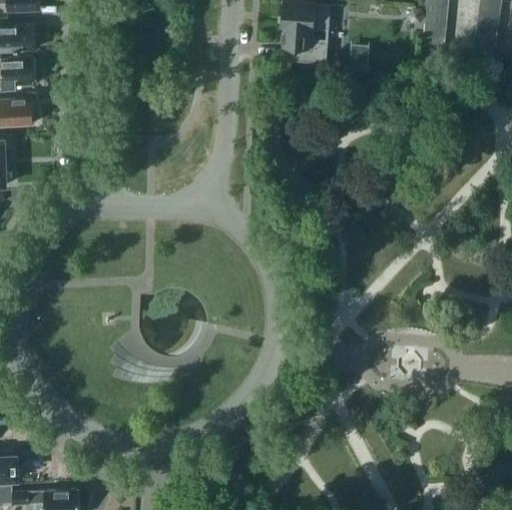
[(39,6),(41,0),(0,0),(0,3),(8,3),(8,12),(40,11),(39,6)]
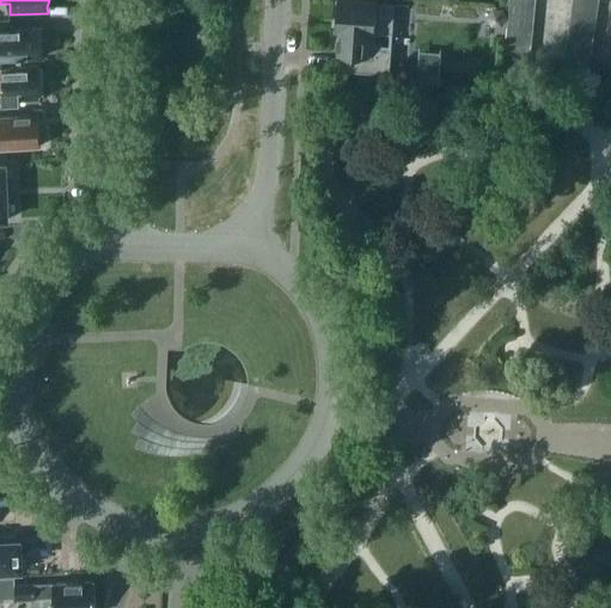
[(335,34),(340,34),(337,57),(347,57),(346,74),(390,77),(391,49),(370,48),(370,36),(390,38),(392,11),(395,11),(395,6),(337,2),(335,34)]
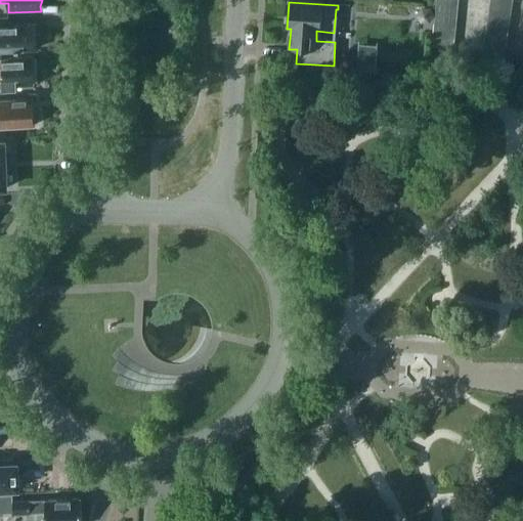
[(511,17),(512,6),(490,3),(488,13),(511,17)]
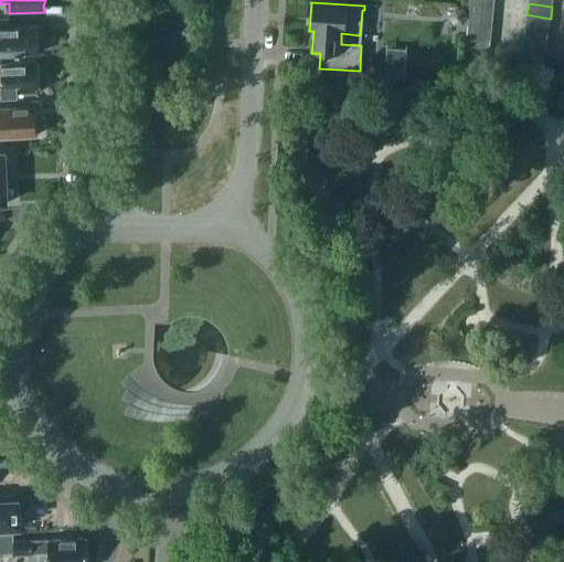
[(492,19),(493,7),(470,4),(469,17),(492,19)]
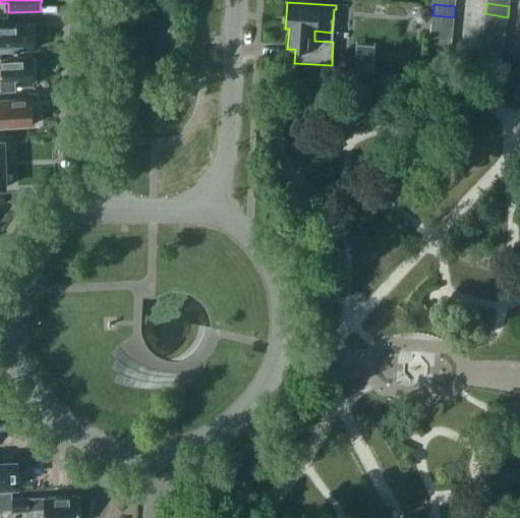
[(432,19),(428,11),(419,10),(414,17),(418,25),(427,26),(432,19)]
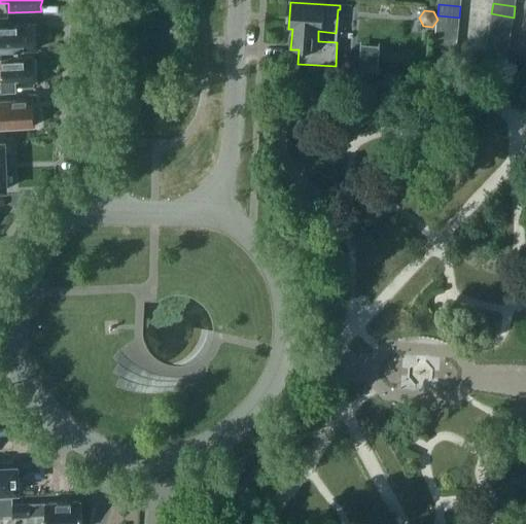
[(512,28),(514,18),(491,13),(490,24),(512,28)]
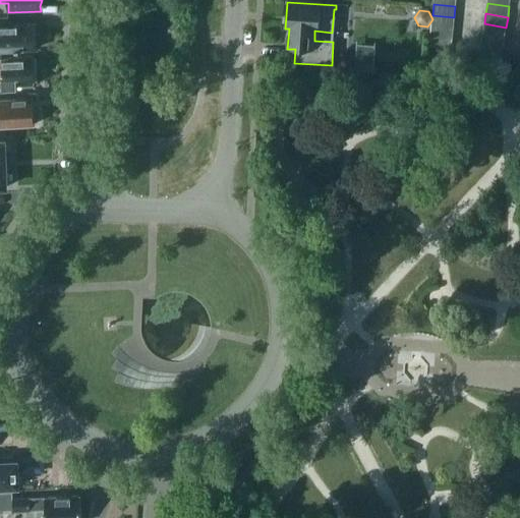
[(432,15),(431,25),(453,27),(454,17),(432,15)]
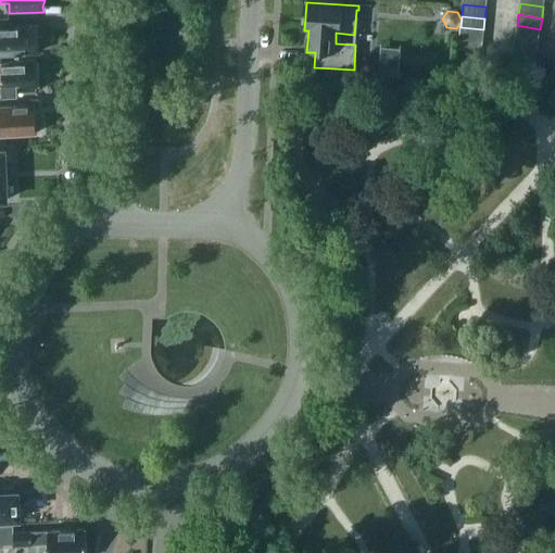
[(517,25),(515,37),(538,40),(540,29),(517,25)]
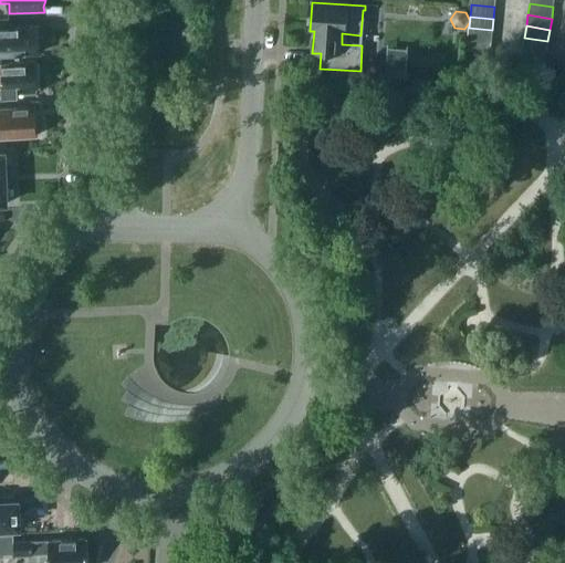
[(43,52),(43,40),(40,41),(39,29),(10,30),(10,28),(0,28),(0,59),(41,56),(40,52),(43,52)]
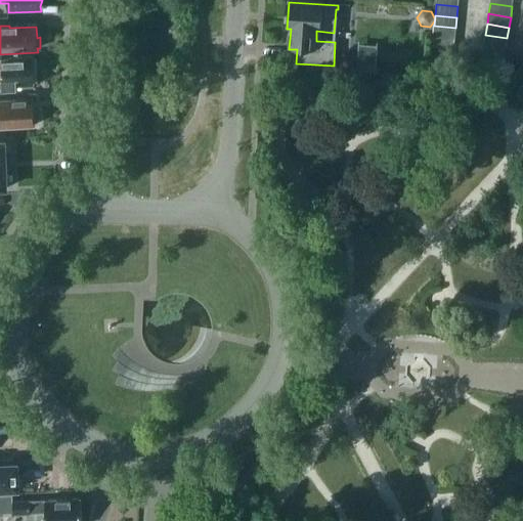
[(434,26),(433,37),(454,39),(455,28),(434,26)]
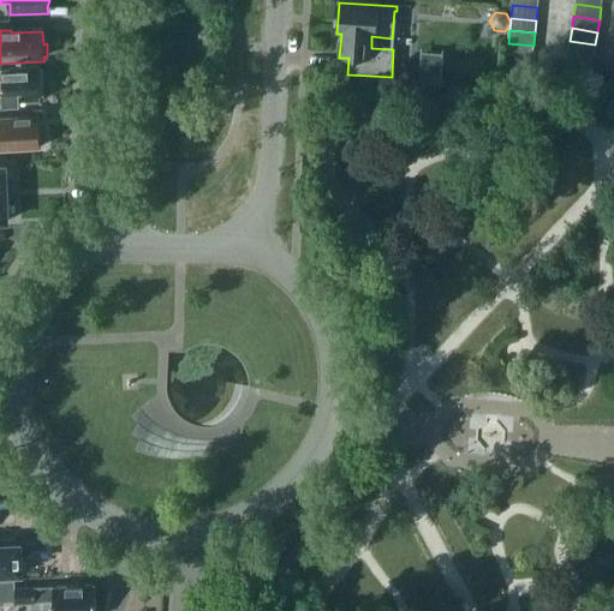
[(570,41),(567,53),(594,58),(595,45),(570,41)]
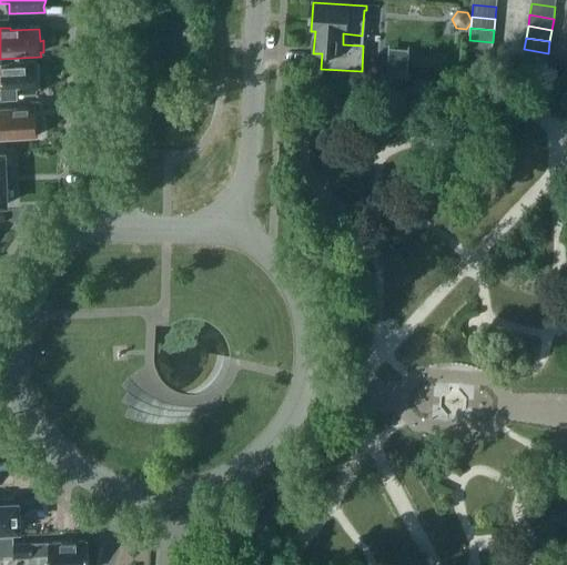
[(493,42),(469,40),(468,52),(492,54),(493,42)]
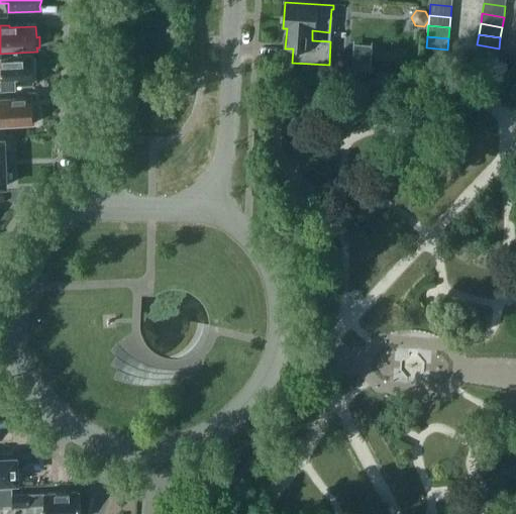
[(497,59),(499,48),(477,44),(476,55),(497,59)]
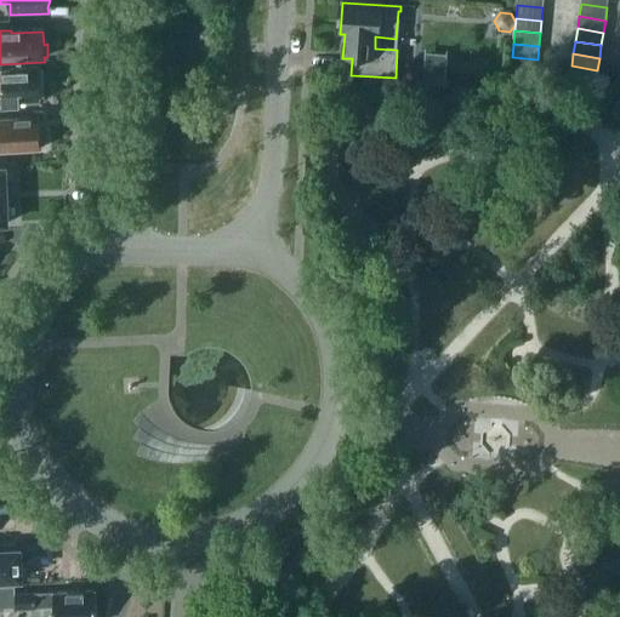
[(38,101),(45,101),(43,72),(3,74),(3,75),(0,74),(0,92),(3,92),(4,109),(20,109),(20,101),(38,100),(38,101)]
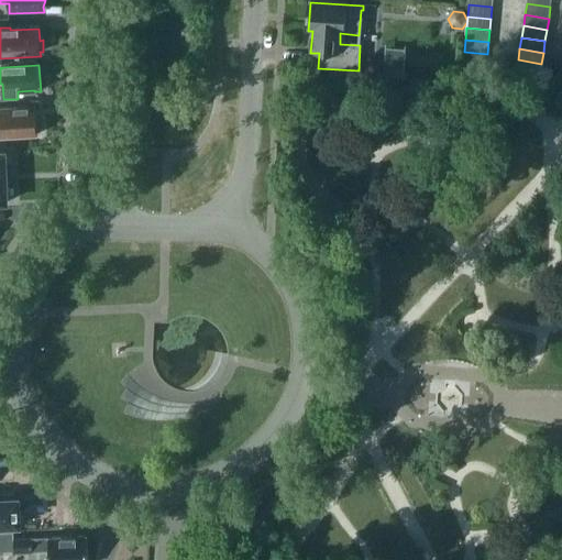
[(36,109),(0,110),(0,140),(37,139),(37,135),(40,131),(40,125),(36,123),(36,109)]
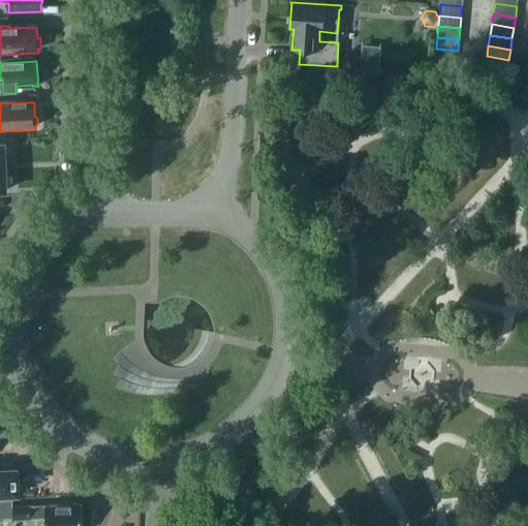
[(0,168),(6,168),(5,160),(8,158),(8,150),(5,148),(5,146),(0,145),(0,168)]
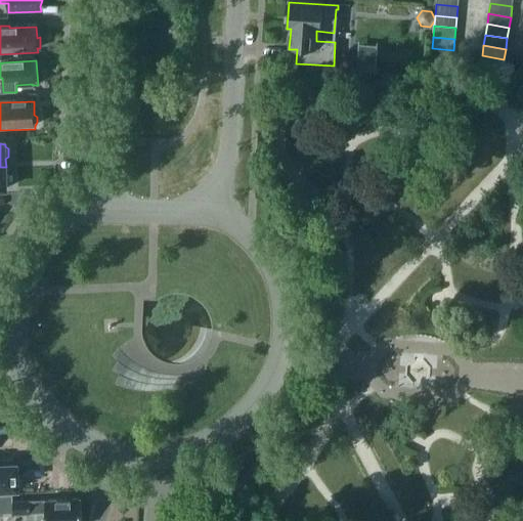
[(0,167),(0,191),(7,191),(7,189),(9,187),(9,179),(6,176),(6,167),(0,167)]
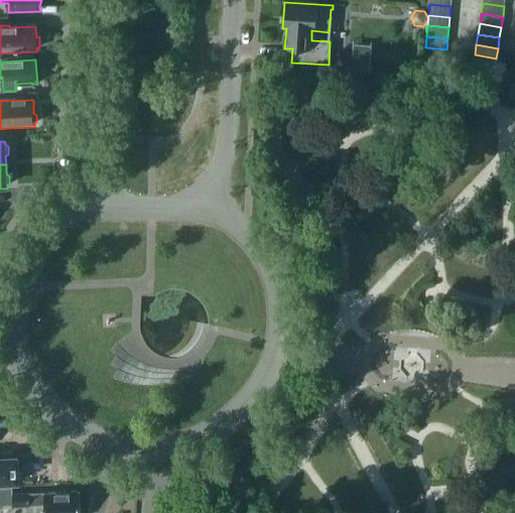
[(17,480),(19,478),(19,467),(17,467),(17,459),(0,459),(0,484),(17,484),(17,480)]
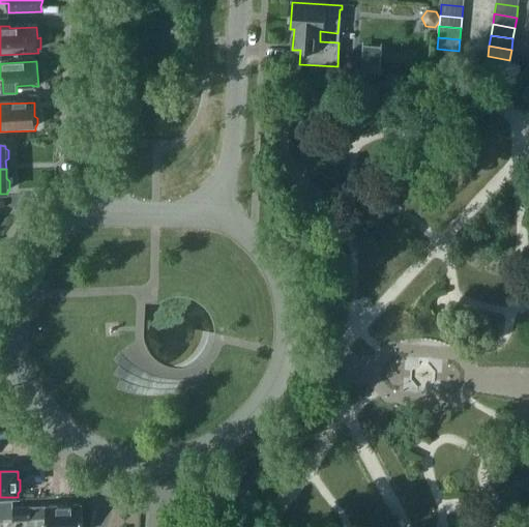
[(38,509),(30,510),(31,522),(46,522),(46,526),(83,526),(82,507),(38,509)]
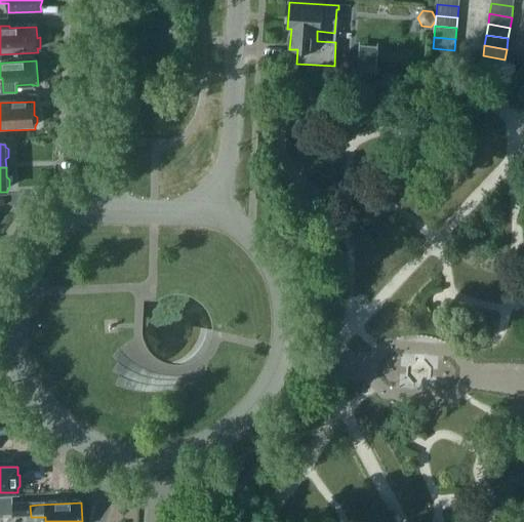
[(31,517),(30,506),(30,505),(13,506),(14,518),(31,517)]
